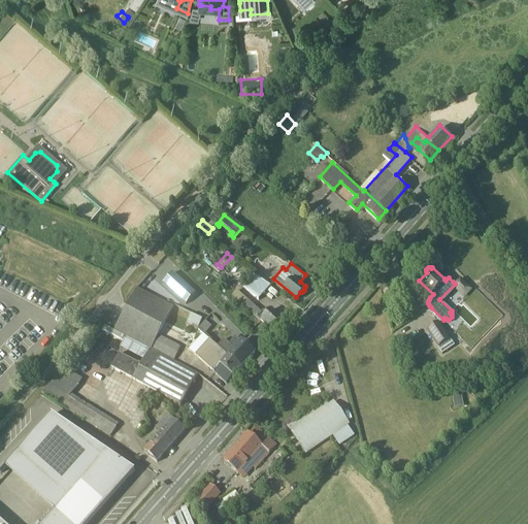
[(196,290),(172,269),(163,280),(186,301),(196,290)]
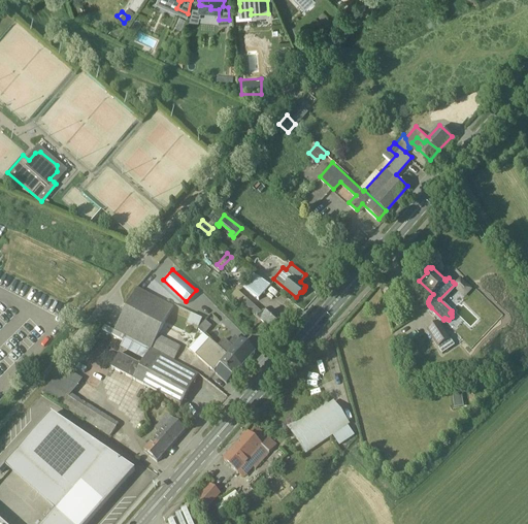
[(258,297),(270,283),(254,270),(242,283),(258,297)]
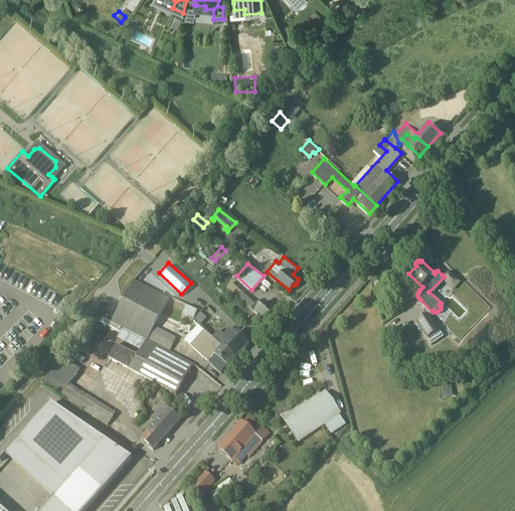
[(442,275),(444,277),(446,274),(451,279),(456,284),(461,279),(449,268),(442,275)]
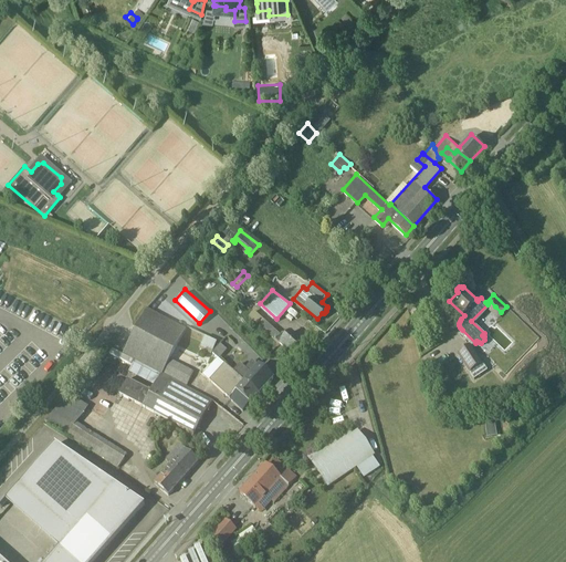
[(194,370),(169,356),(186,325),(147,305),(123,351),(160,371),(186,383),(194,370)]
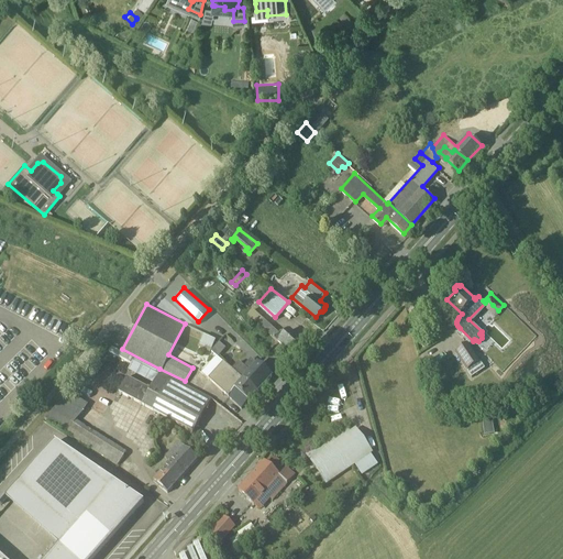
[(279,330),(263,316),(253,306),(247,311),(291,351),(302,339),(289,327),(285,332),(280,328),(279,330)]
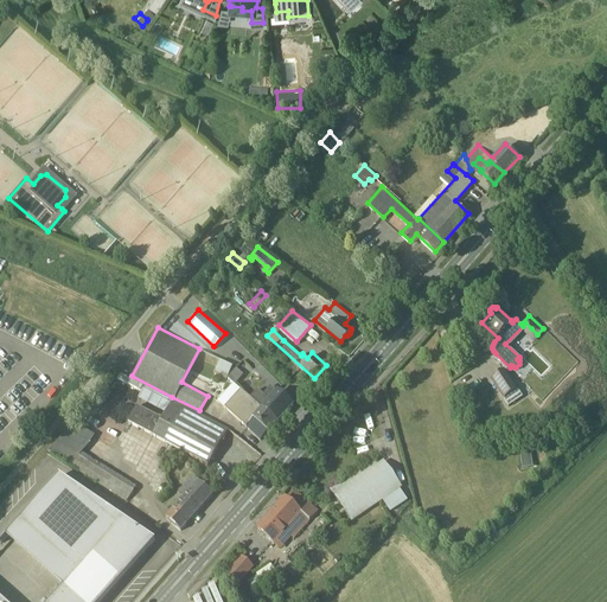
[(236,365),(228,375),(235,380),(243,372),(236,365)]
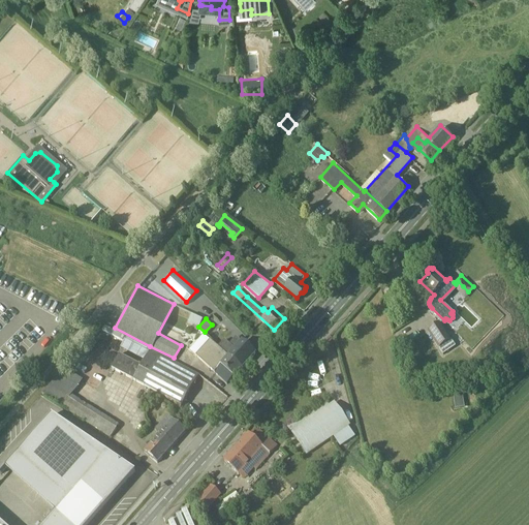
[(445,340),(450,336),(440,319),(428,328),(443,351),(455,343),(455,342),(449,346),(445,340)]
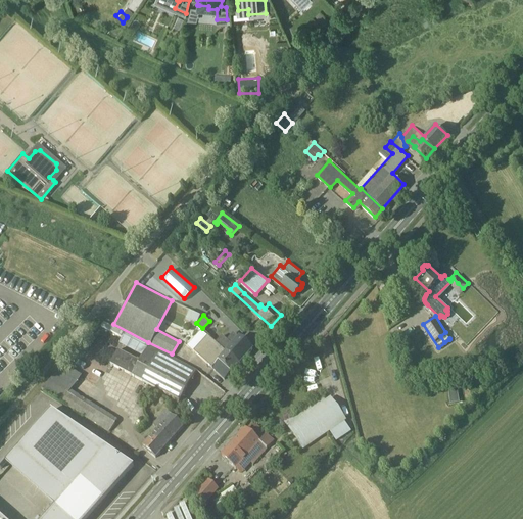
[(216,339),(239,361),(252,346),(239,334),(232,342),(222,332),(216,339)]
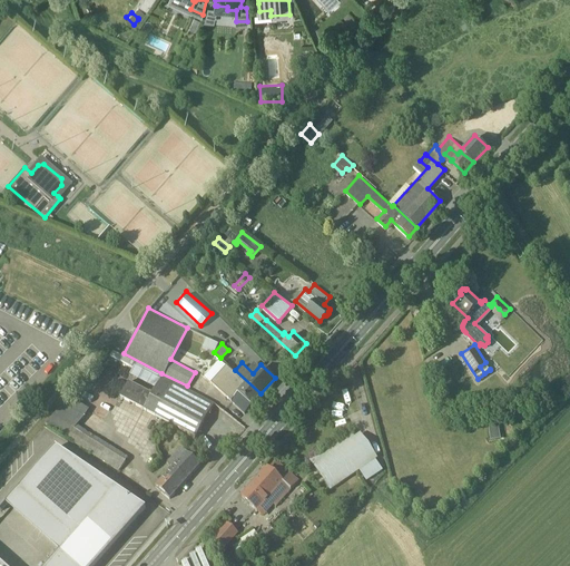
[(231,398),(244,410),(252,403),(261,393),(235,370),(229,366),(228,367),(224,371),(236,382),(237,380),(243,384),(231,398)]
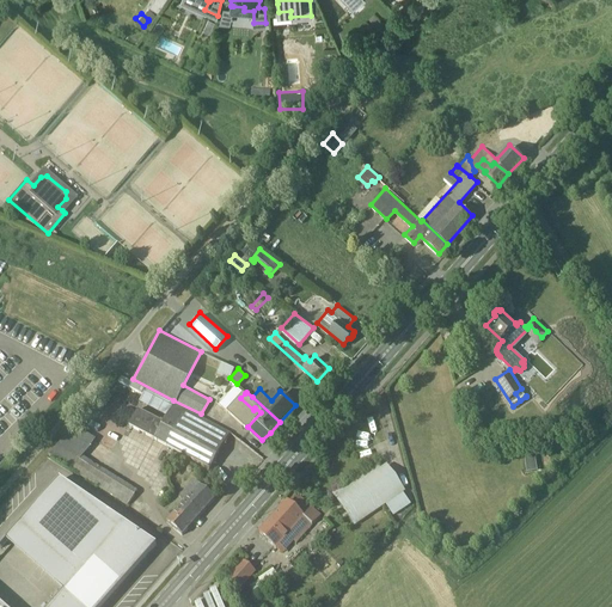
[(173,400),(164,420),(138,405),(129,423),(210,466),(230,429),(201,414),(173,400)]
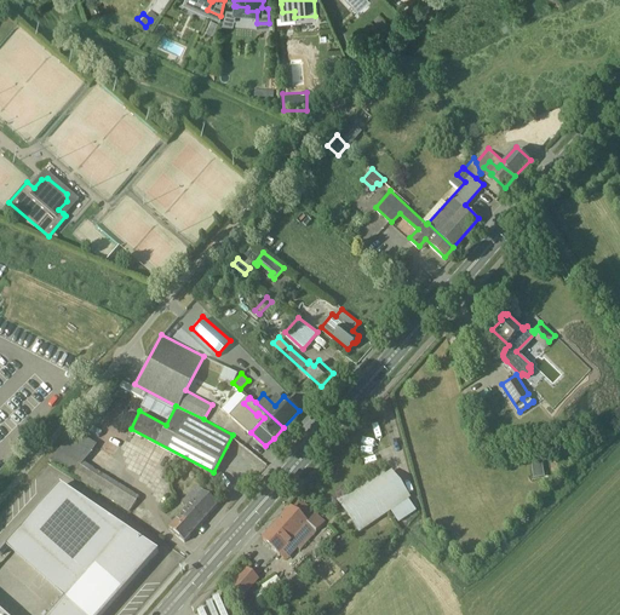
[(69,436),(69,437),(50,458),(130,509),(139,494),(84,459),(91,450),(69,436)]
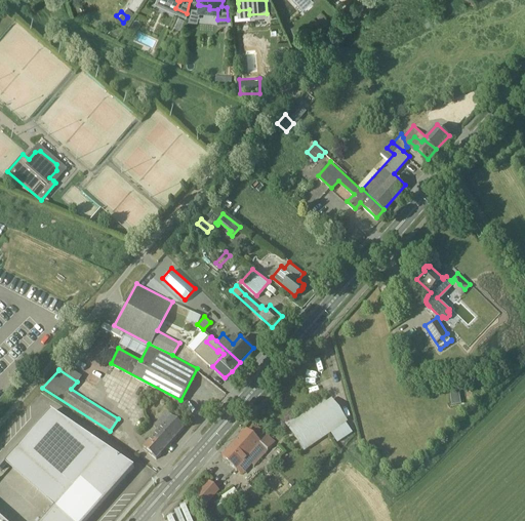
[(451,401),(460,400),(458,388),(449,390),(451,401)]
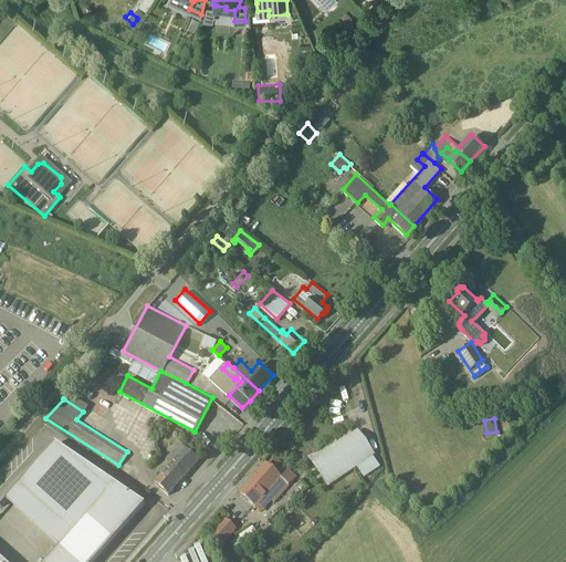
[(328,484),(374,453),(357,428),(312,459),(328,484)]
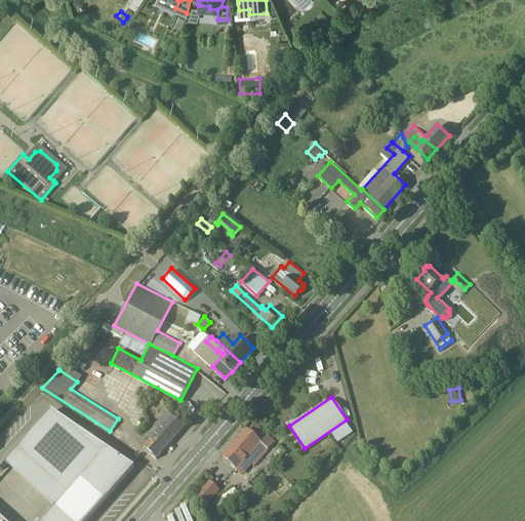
[(84,520),(134,465),(107,446),(101,453),(51,409),(0,466),(0,467),(1,468),(17,448),(67,491),(40,520),(6,520),(0,515),(0,520),(84,520)]
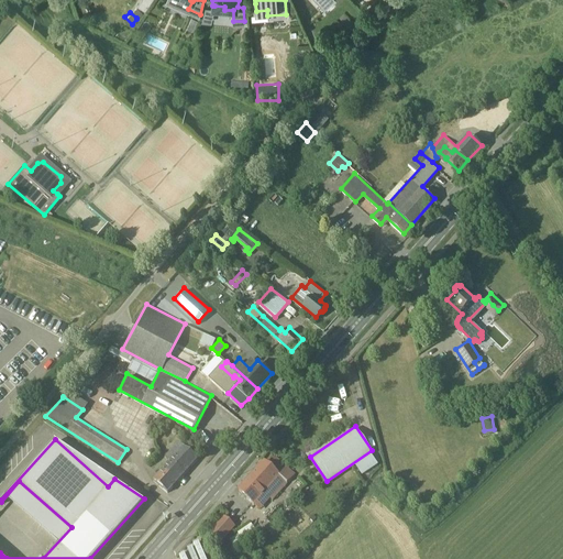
[(165,455),(170,459),(154,478),(167,490),(198,456),(179,439),(165,455)]
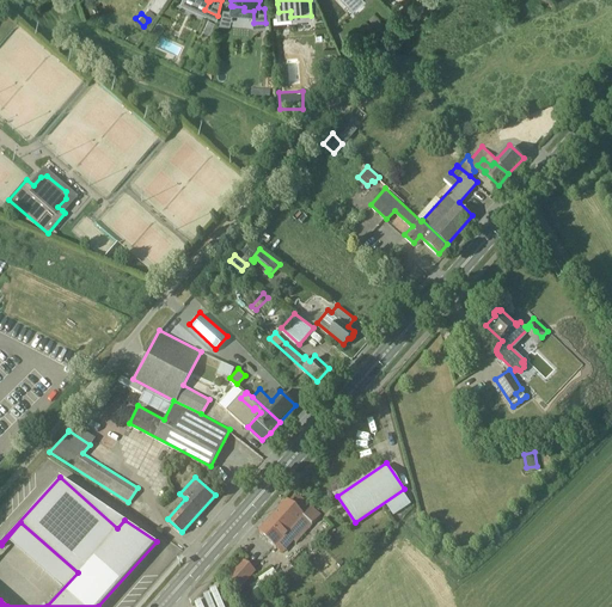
[(287,498),(259,529),(282,551),(294,538),(295,539),(320,513),(300,495),(292,503),(287,498)]
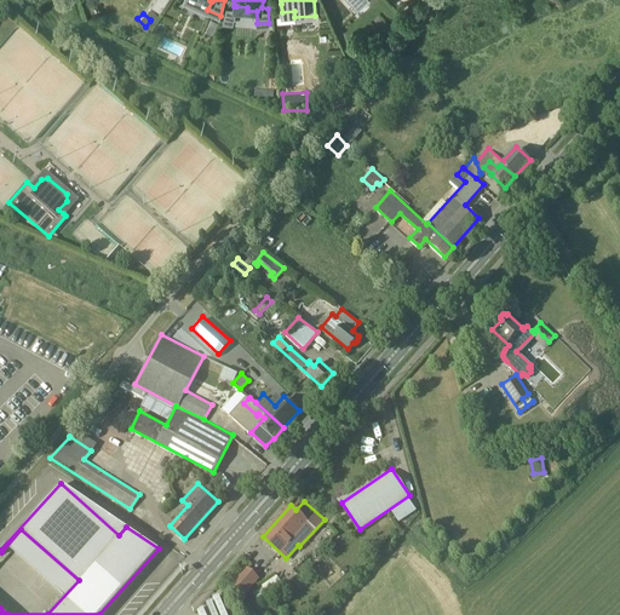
[(244,592),(258,575),(247,565),(233,582),(244,592)]
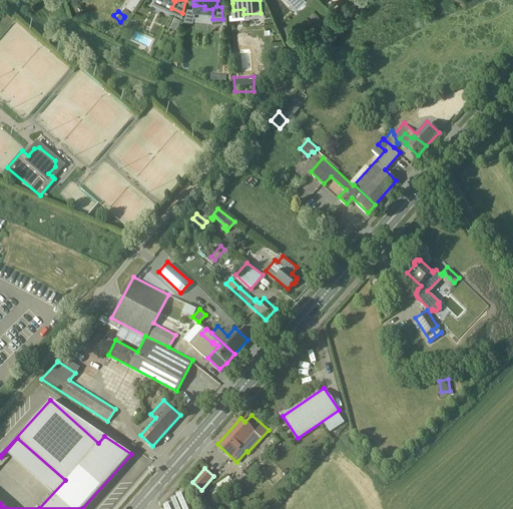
[(221,489),(232,480),(228,475),(210,488),(213,493),(220,487),(221,489)]
